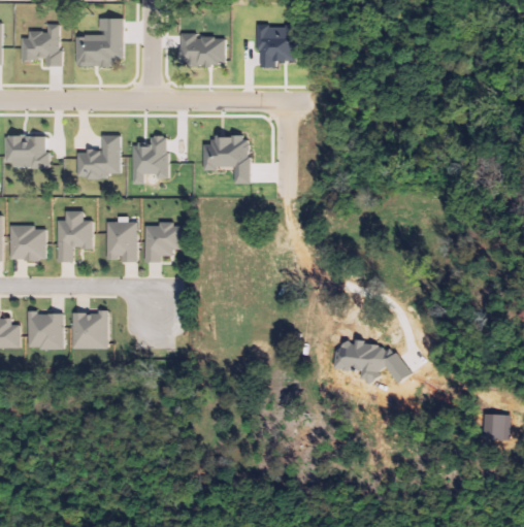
[(125,19),(101,18),(100,34),(76,34),(75,66),(116,66),(116,57),(125,57),(125,19)]
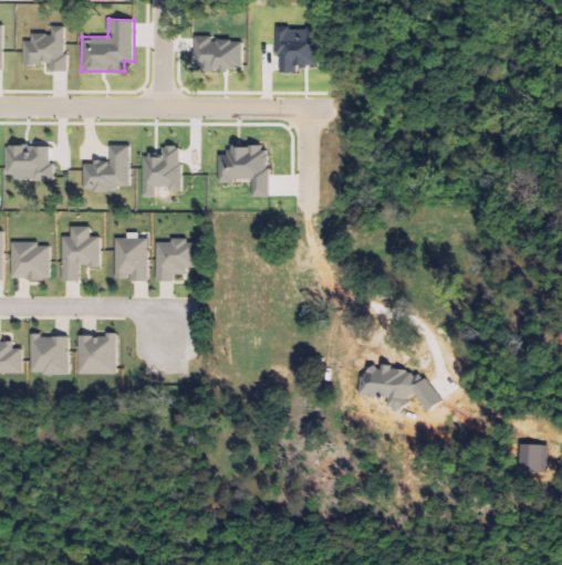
[(65,71),(64,25),(52,27),(52,33),(32,33),(32,40),(23,41),(23,66),(50,65),(50,71),(65,71)]
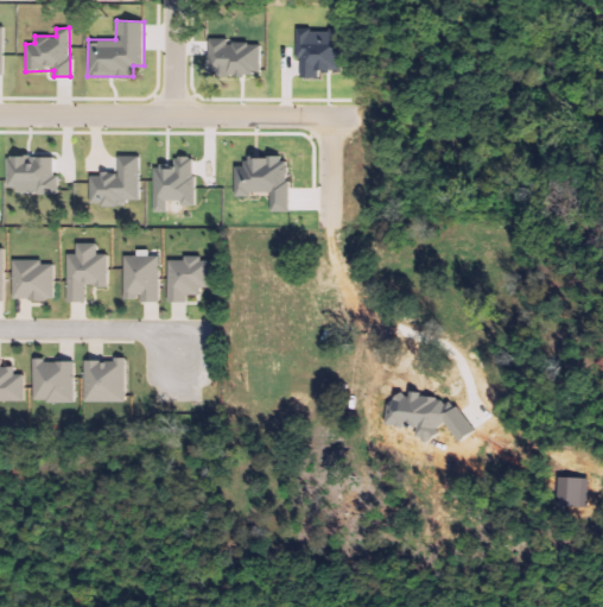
[(303,76),(322,76),(322,70),(342,70),(343,30),(297,29),(297,57),(303,57),(303,76)]
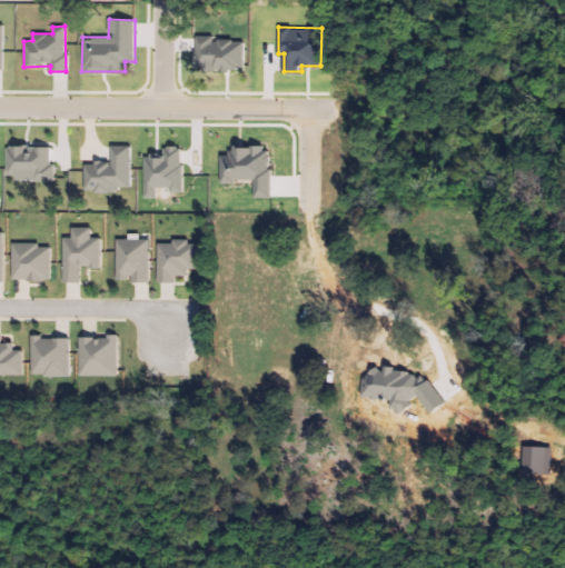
[(192,67),(201,67),(201,70),(246,70),(246,41),(235,42),(235,38),(215,38),(215,36),(198,36),(198,51),(192,51),(192,67)]
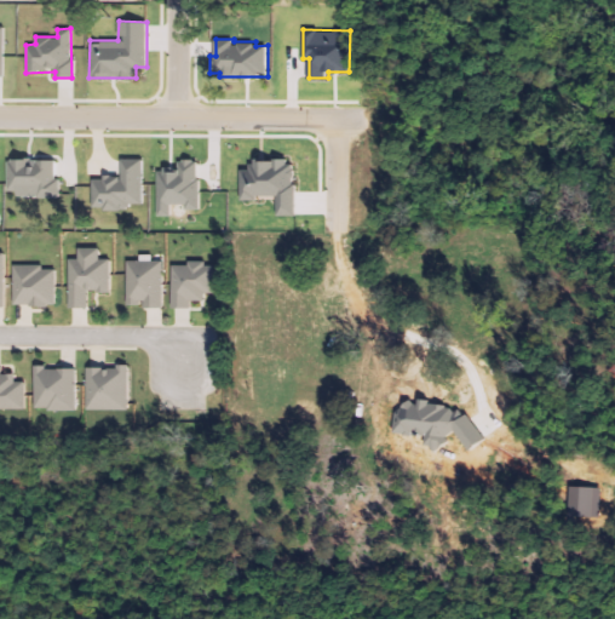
[(6,195),(57,196),(58,160),(7,159),(6,195)]
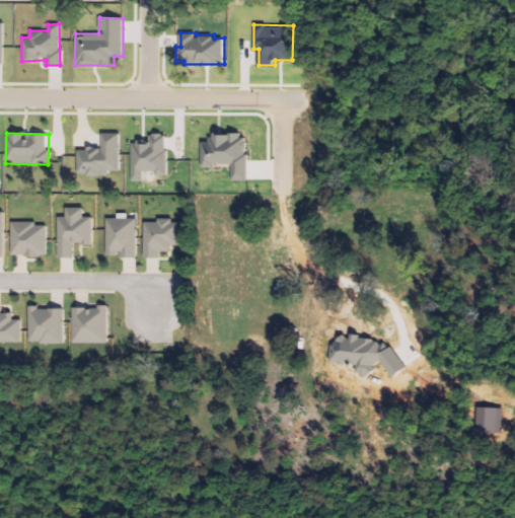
[(121,133),(101,133),(101,146),(85,146),(85,150),(77,149),(76,172),(120,173),(121,133)]
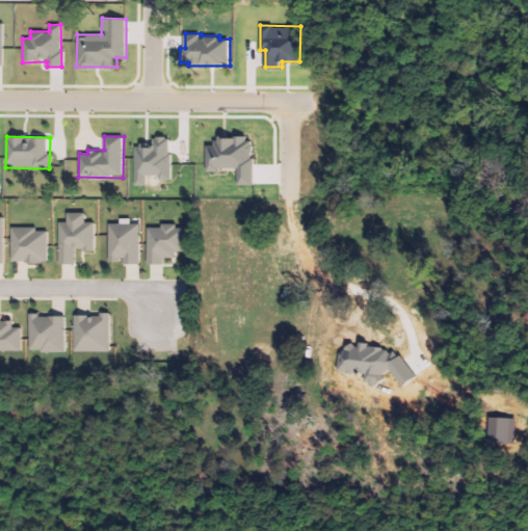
[(147,185),(147,175),(158,176),(158,179),(172,179),(172,137),(152,137),(152,145),(134,145),(134,185),(147,185)]
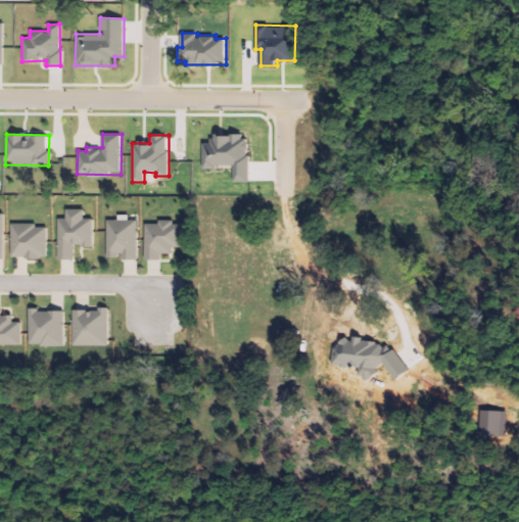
[(93,246),(94,219),(85,219),(86,209),(66,209),(66,218),(58,218),(57,259),(75,259),(75,246),(93,246)]
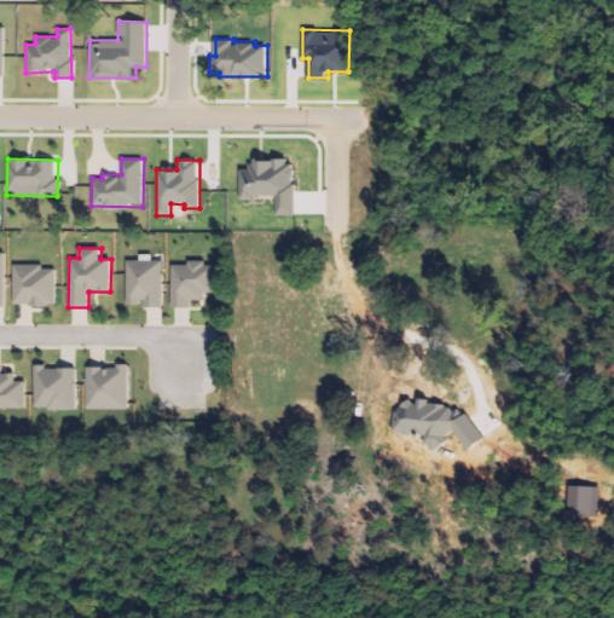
[(162,260),(152,261),(152,253),(139,254),(139,260),(126,260),(126,306),(163,306),(162,260)]
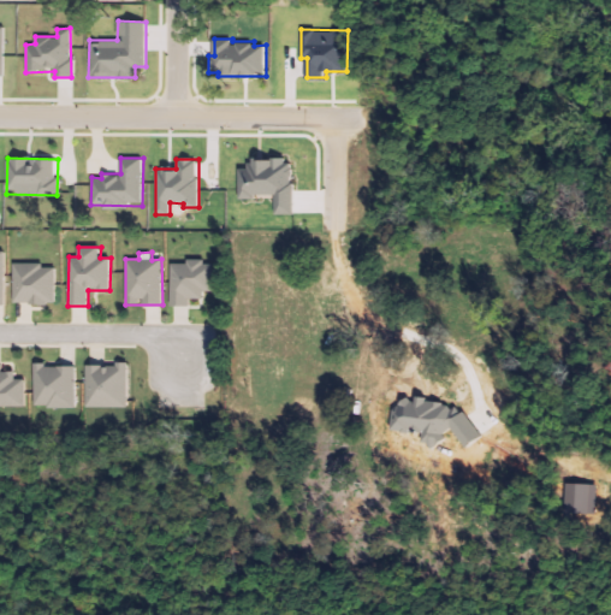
[(170,306),(190,306),(190,297),(206,297),(206,290),(214,291),(214,261),(171,260),(170,306)]
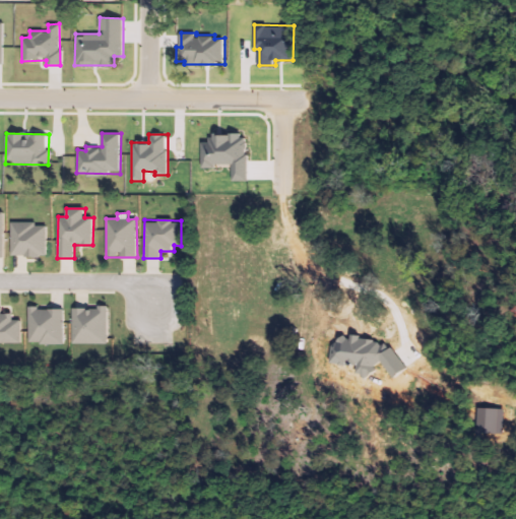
[(10,257),(47,256),(46,225),(37,225),(37,221),(10,221),(10,257)]
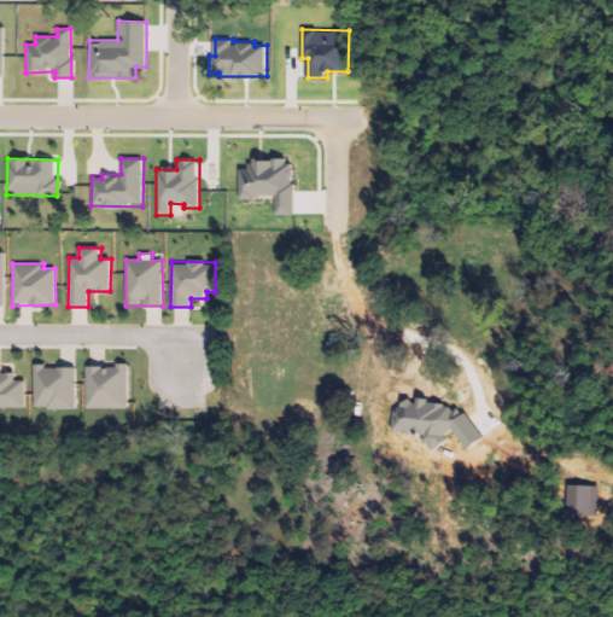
[(0,407),(24,408),(25,380),(16,380),(16,373),(1,372),(1,365),(0,365),(0,407)]
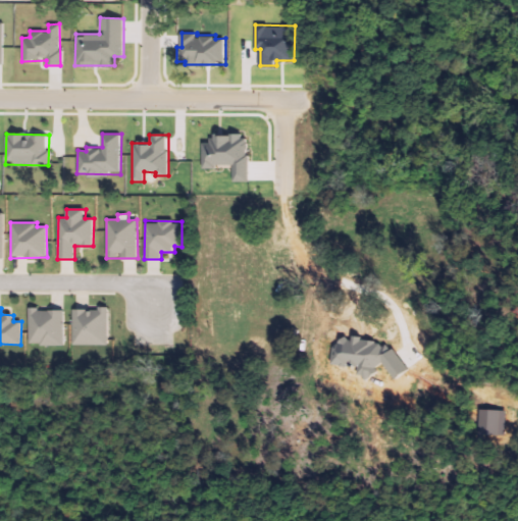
[(108,345),(109,308),(72,308),(71,345),(108,345)]
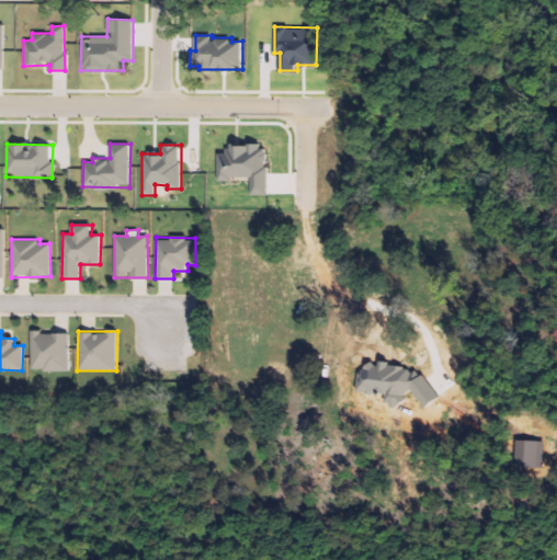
[(69,332),(31,332),(30,370),(69,370),(69,332)]
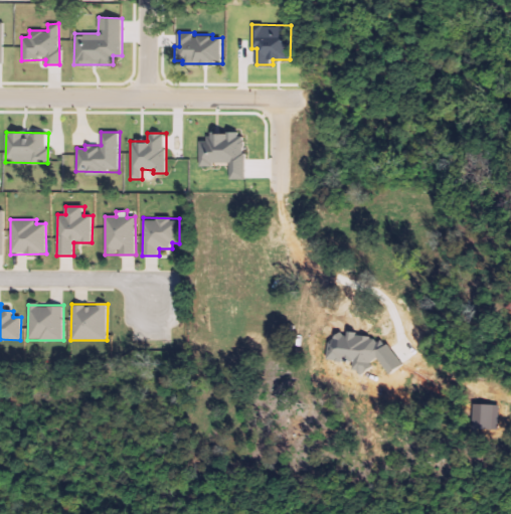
[(498,430),(499,404),(474,404),(474,429),(498,430)]
